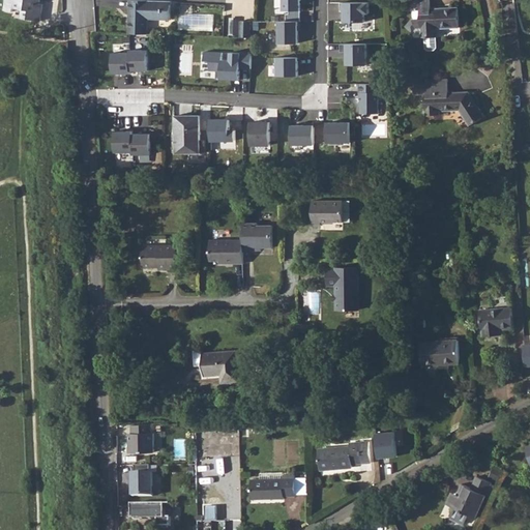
[(34,0),(0,0),(0,7),(6,8),(7,4),(15,5),(13,15),(33,17),(34,0)]
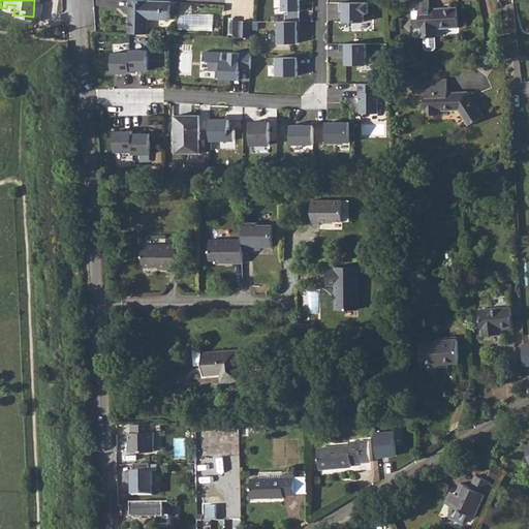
[(302,9),(301,0),(283,0),(284,9),(302,9)]
